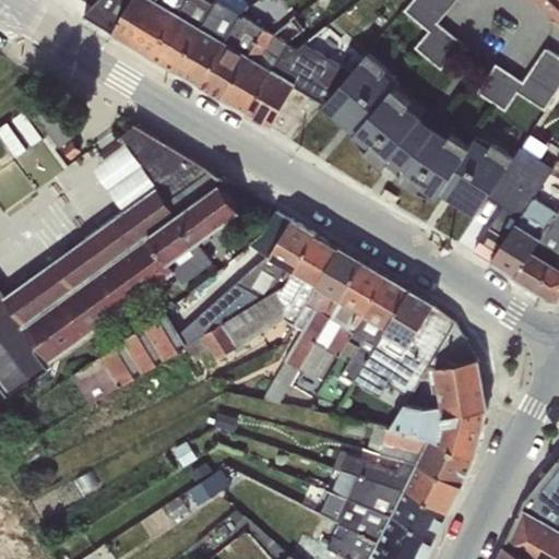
[(129,43),(154,0),(96,0),(83,15),(129,43)]
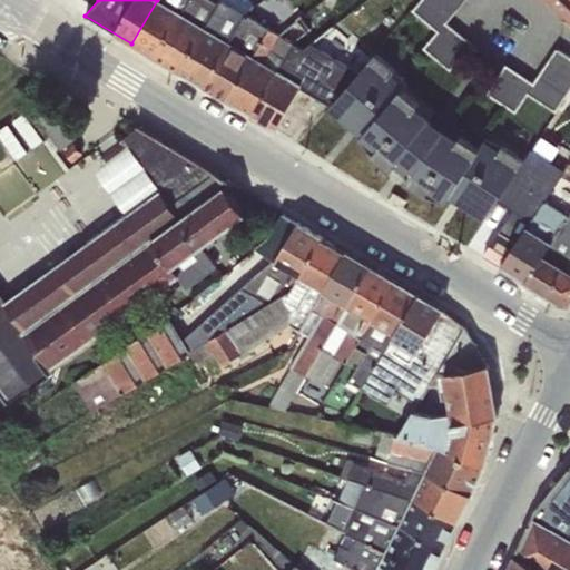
[(157,0),(131,43),(154,57),(188,0),(157,0)]
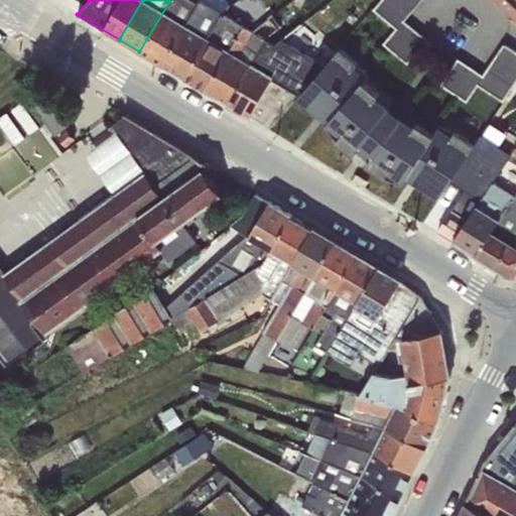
[(190,0),(170,0),(139,51),(162,65),(198,3),(190,0)]
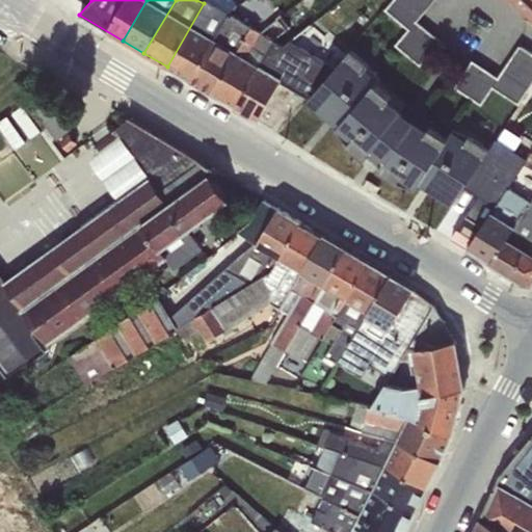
[(204,3),(167,67),(189,79),(228,12),(206,0),(204,3)]
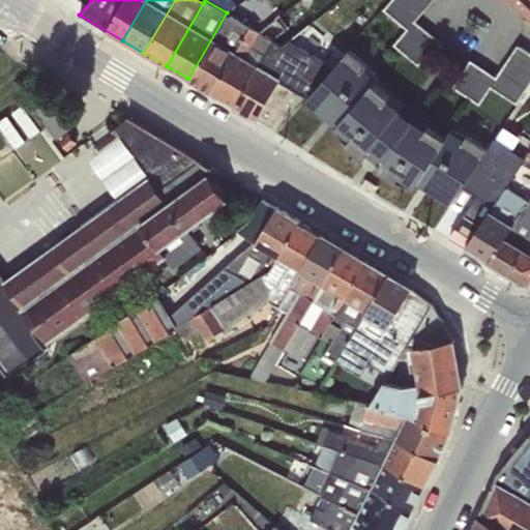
[(388,0),(382,9),(406,28),(392,45),(417,65),(438,41),(414,20),(430,0),(388,0)]
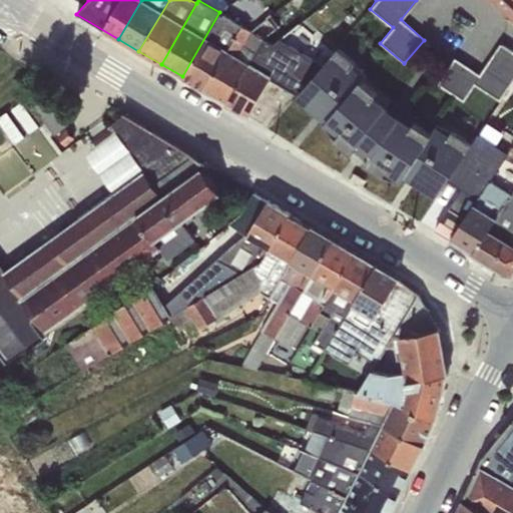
[(512,0),(491,0),(512,21),(512,0)]
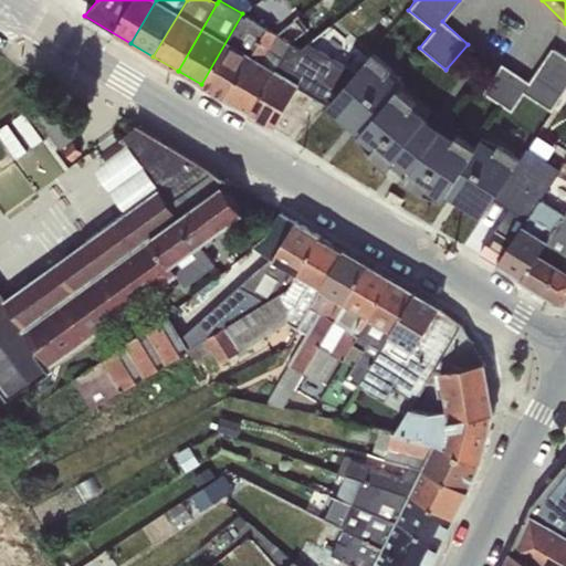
[(242,13),(201,84),(226,100),(268,28),(242,13)]
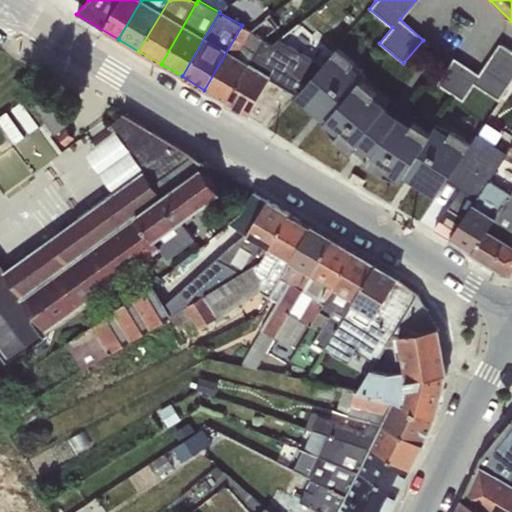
[(242,25),(204,90),(225,103),(264,38),(275,29),(266,17),(249,30),(242,25)]
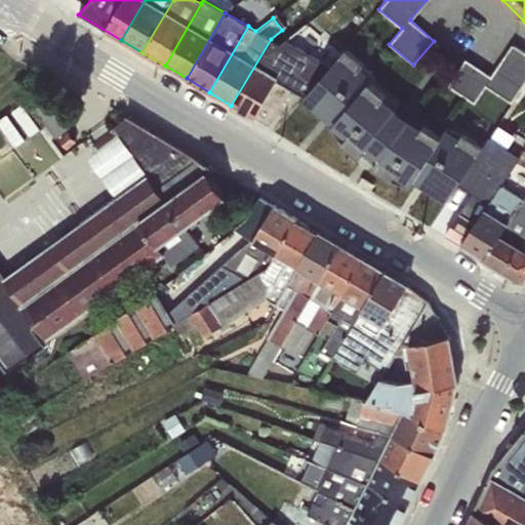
[(253,120),(277,80),(305,96),(308,92),(330,66),(285,40),(280,45),(271,39),(231,106),(253,120)]
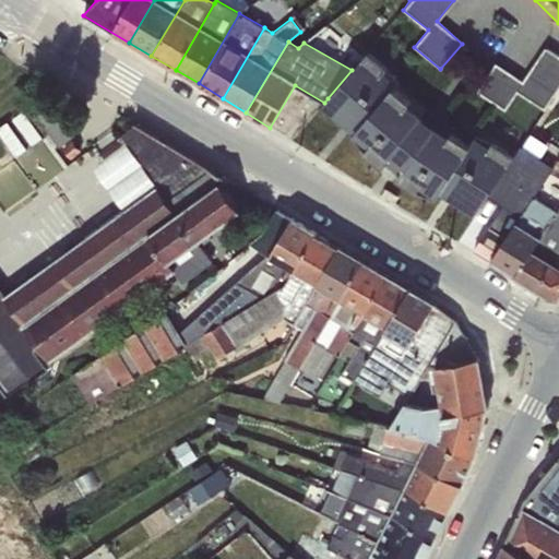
[(544,110),(558,85),(558,56),(544,47),(522,82),(494,63),(475,91),(504,110),(516,93),(544,110)]
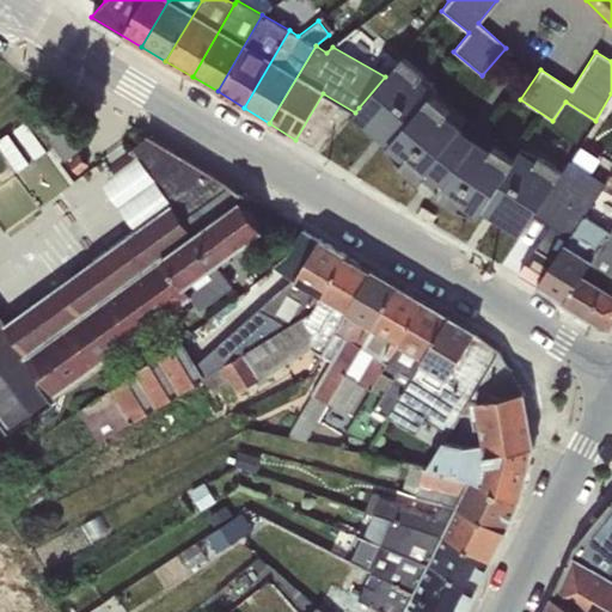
[(423,74),(402,56),(385,77),(359,108),(378,128),(380,126),(386,132),(426,85),(418,79),(423,74)]
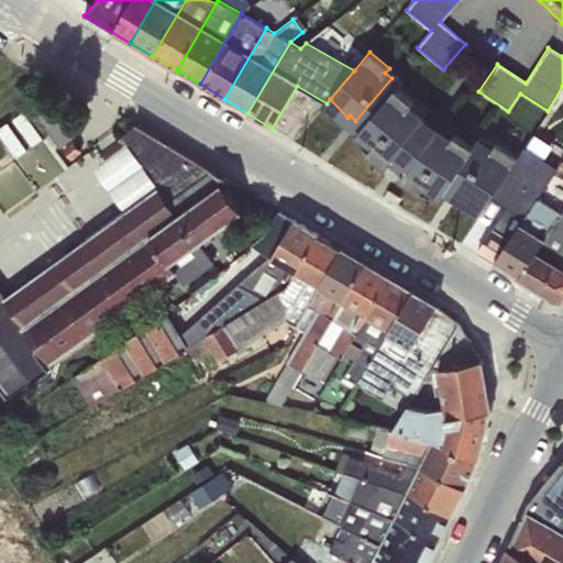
[(392,78),(355,121),(362,127),(359,131),(375,144),(368,152),(385,166),(388,163),(404,175),(400,178),(419,191),(424,183),(442,195),(448,186),(455,191),(484,142),(476,138),(472,145),(454,135),(453,139),(410,106),(414,102),(395,87),(399,84),(392,78)]
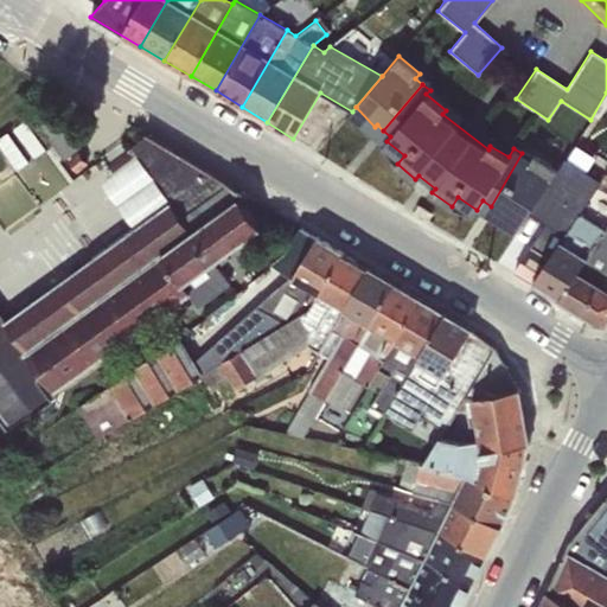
[(52,109),(36,122),(64,159),(80,147),(52,109)]
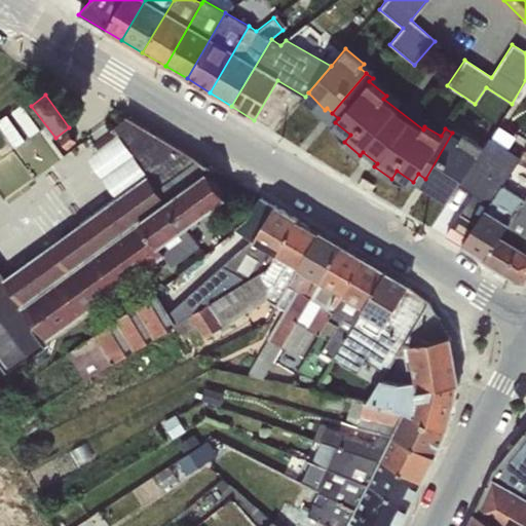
[(145,176),(116,197),(29,260),(26,256),(13,265),(16,270),(5,278),(0,271),(0,355),(8,368),(163,255),(172,266),(199,247),(189,231),(198,224),(195,219),(225,196),(209,174),(213,171),(215,172),(216,170),(125,116),(112,128),(116,135),(145,176)]
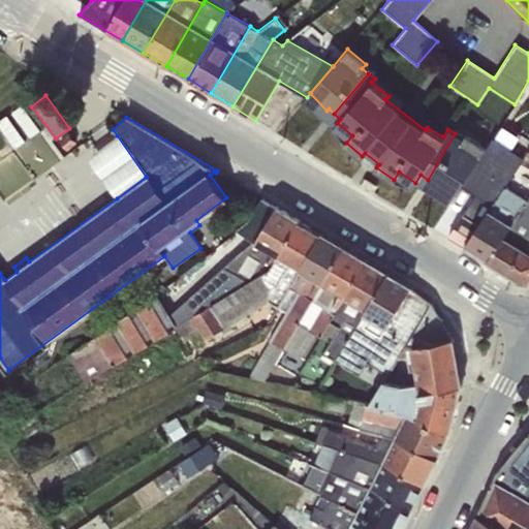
[(455,133),(428,180),(434,183),(432,186),(454,196),(461,186),(486,148),(465,134),(462,138),(455,133)]
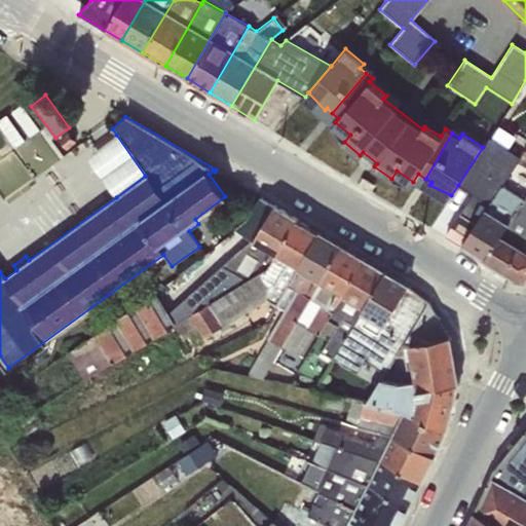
[(116,135),(86,156),(116,197),(145,176),(116,135)]
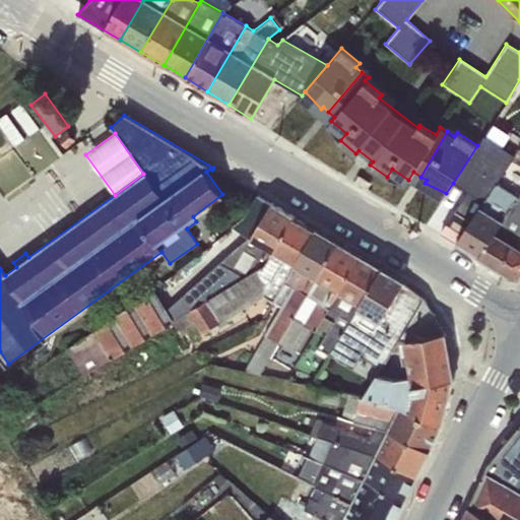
[(477,145),(453,183),(467,192),(440,233),(456,243),(497,183),(515,156),(483,136),(477,145)]
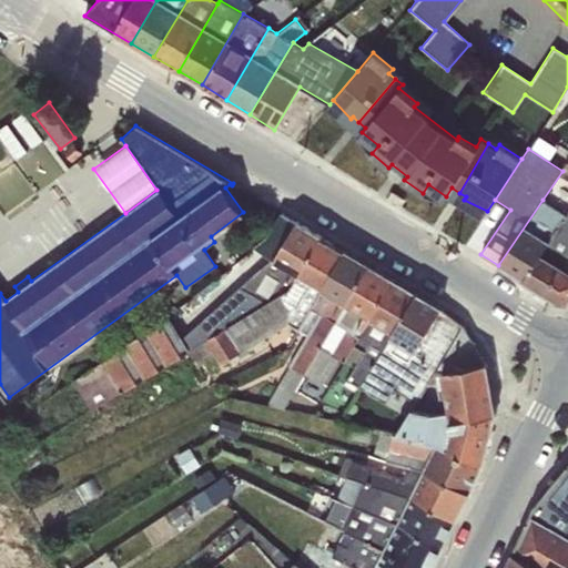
[(543,200),(498,265),(523,281),(566,215),(543,200)]
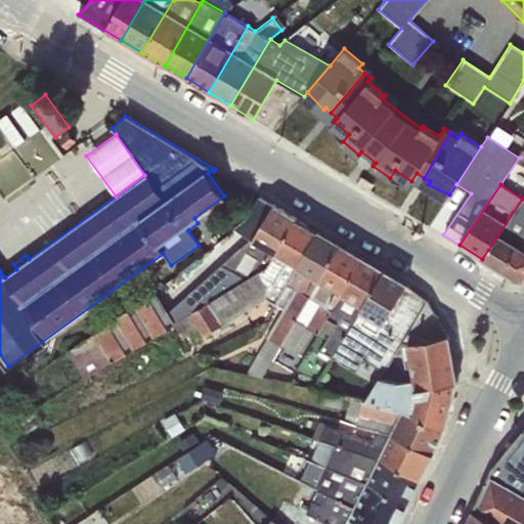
[(523,194),(522,199),(482,259),(514,277),(523,279),(523,278),(523,194)]
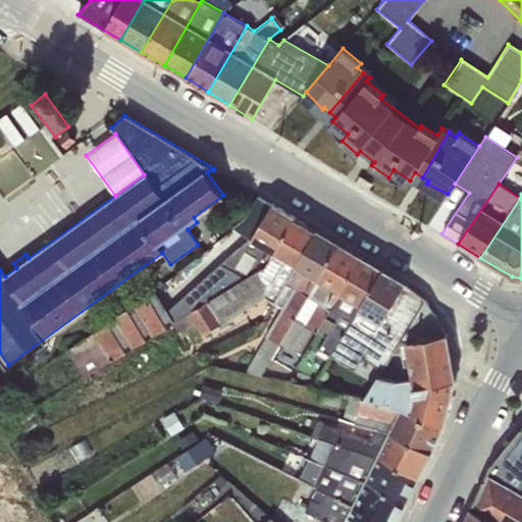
[(249,239),(272,204),(259,196),(246,218),(233,226),(249,239)]
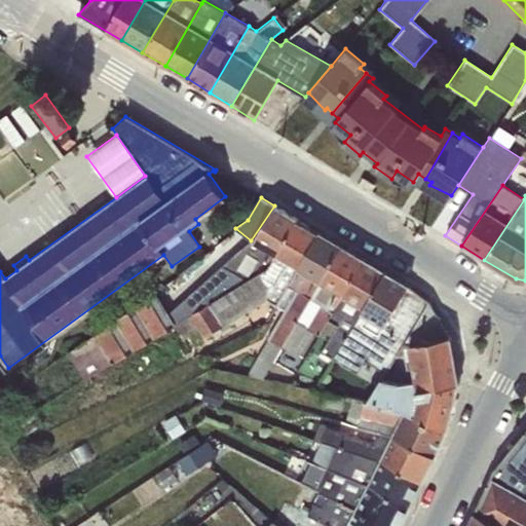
[(274,205),(251,240),(168,313),(153,291),(67,351),(83,378),(174,324),(267,268),(298,219),(274,205)]
